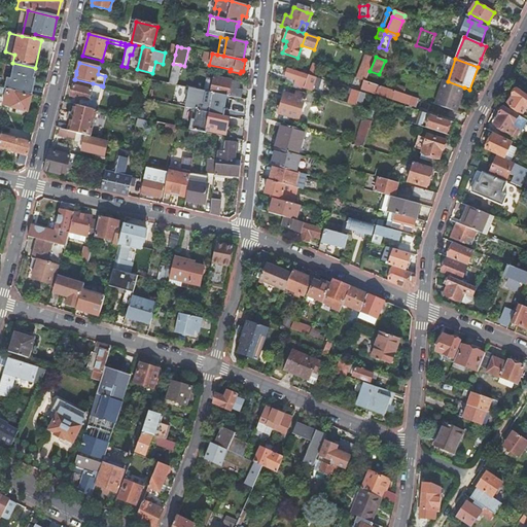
[(309,76),(285,68),(271,63),(270,72),(284,77),(286,78),(284,83),(293,85),(311,92),(312,90),(317,91),(321,80),(316,78),(309,76)]
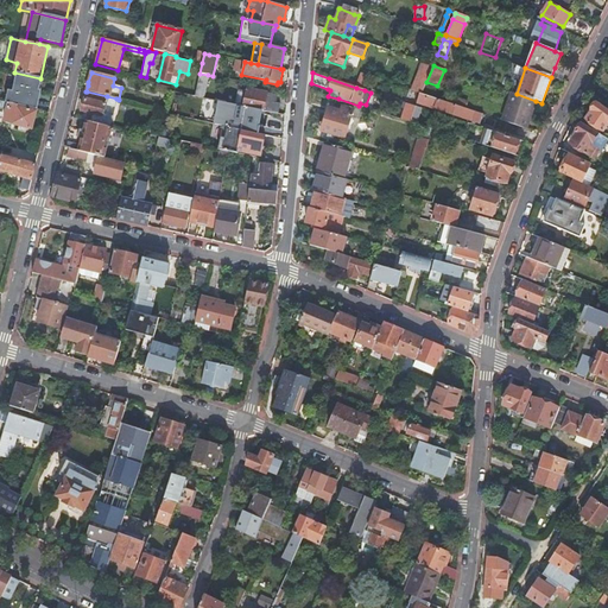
[(200,74),(194,96),(202,99),(208,75),(200,74)]
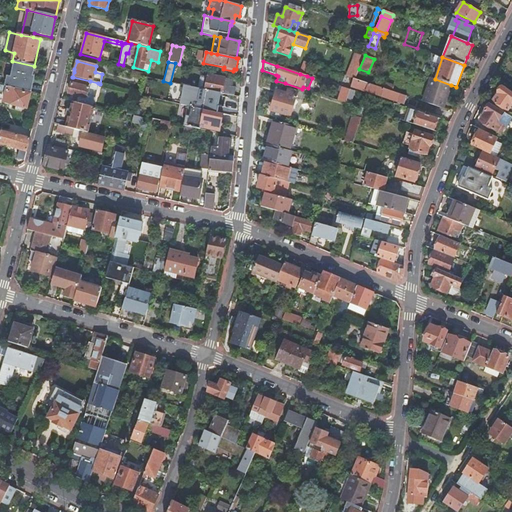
[(134,81),(140,83),(141,77),(142,74),(142,73),(136,72),(134,81)]
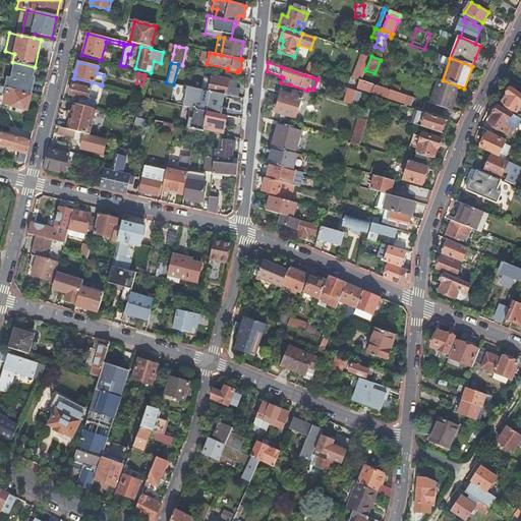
[(224,95),(238,98),(239,89),(234,88),(235,81),(212,76),(209,92),(213,93),(224,95)]
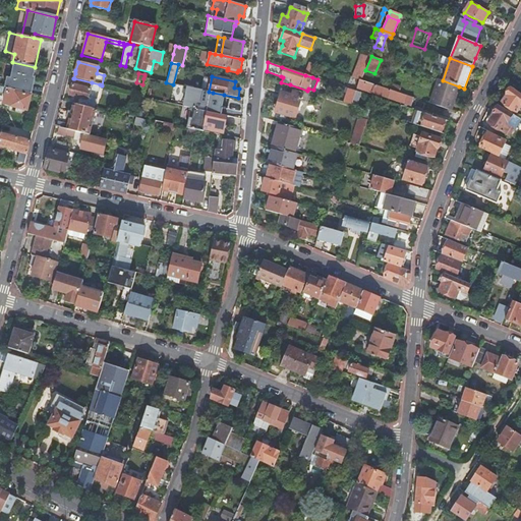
[(88,99),(92,82),(74,78),(73,85),(72,85),(69,96),(75,97),(73,105),(94,110),(96,101),(88,99)]
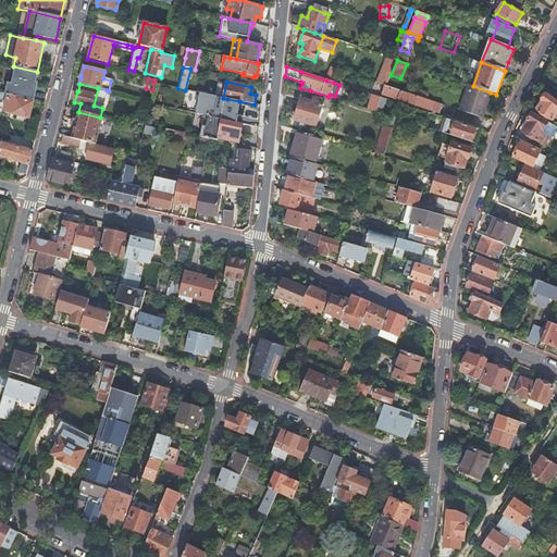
[(459,111),(482,119),(484,110),(487,102),(491,93),(473,86),(473,87),(468,85),(459,111)]
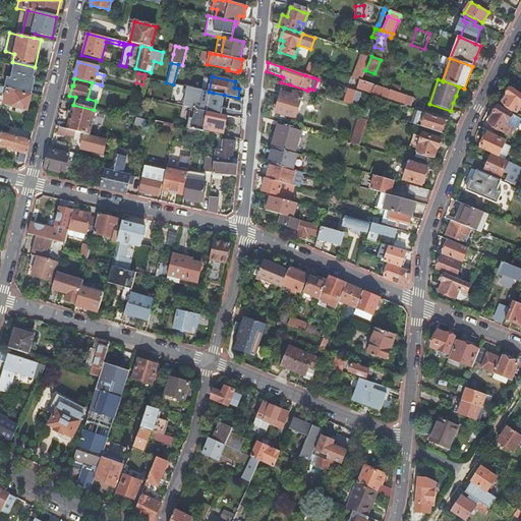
[(388,90),(361,81),(358,89),(411,107),(413,99),(398,94),(388,90)]
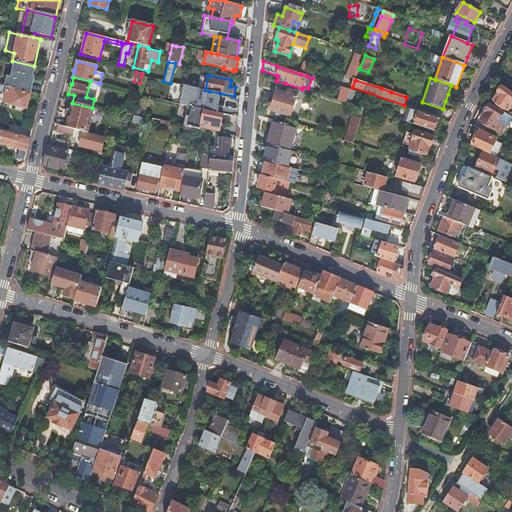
[(98,83),(90,81),(86,97),(94,99),(98,83)]
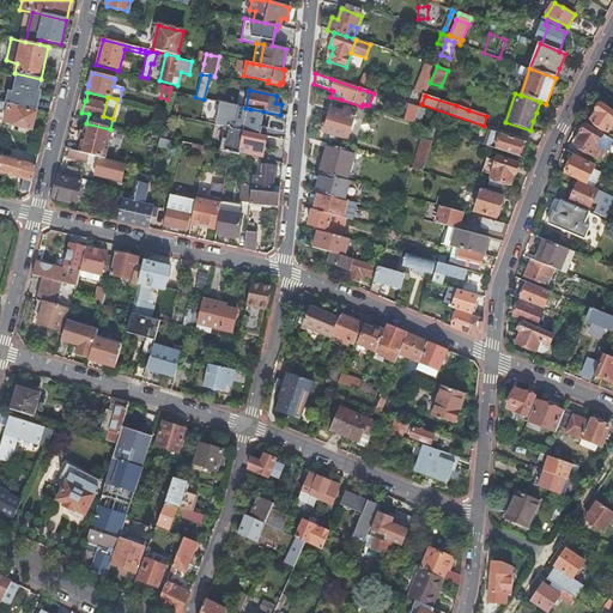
[(20,107),(37,111),(40,102),(22,98),(20,107)]
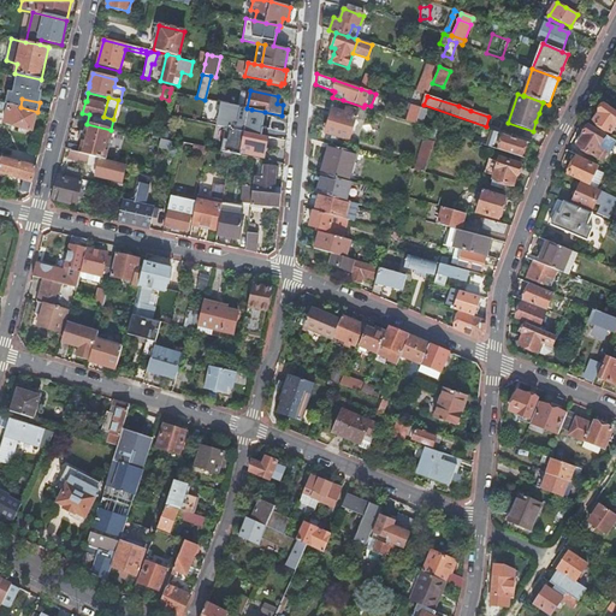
[(461,100),(458,106),(471,111),(473,104),(461,100)]
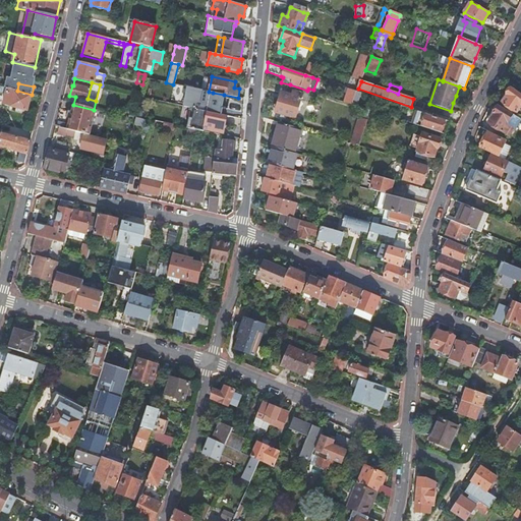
[(16,93),(17,91),(0,87),(0,93),(5,94),(3,106),(26,111),(31,96),(16,93)]
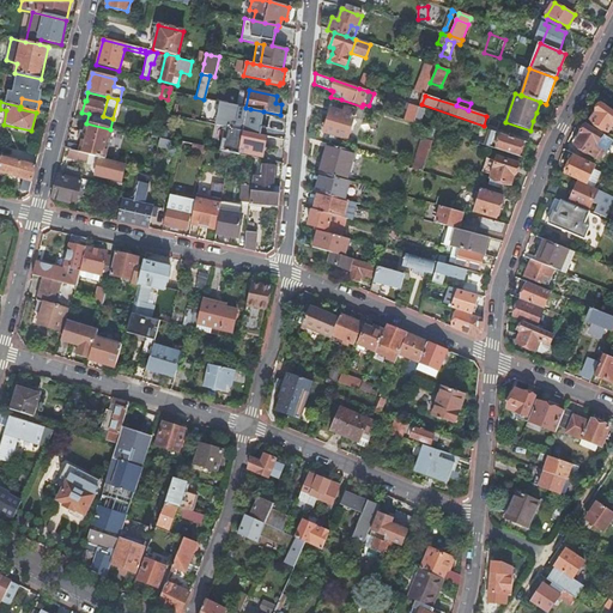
[(246,108),(220,103),(216,126),(224,128),(243,132),(260,135),(261,128),(260,127),(263,111),(250,109),(246,108)]
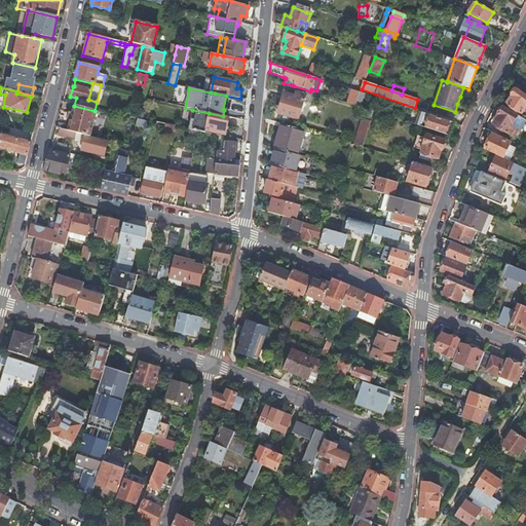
[(525,106),(525,96),(516,88),(510,97),(511,98),(505,105),(521,115),(525,106)]
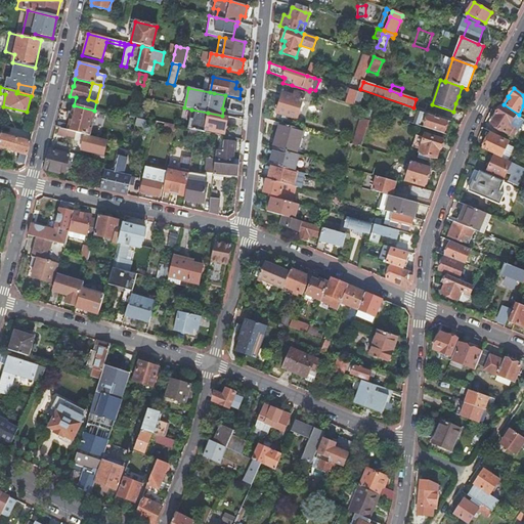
[(345,102),(354,105),(358,92),(350,89),(345,102)]
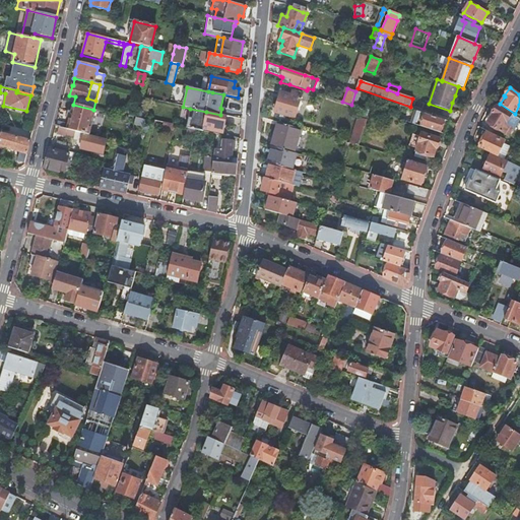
[(280,93),(274,112),(294,118),(301,94),(291,91),(290,95),(280,93)]
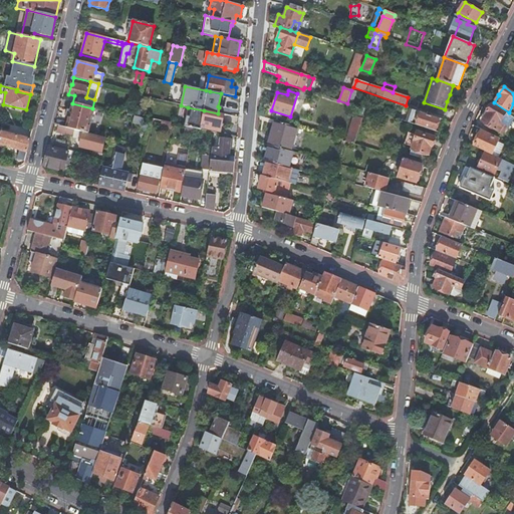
[(347,103),(352,105),(356,92),(351,90),(347,103)]
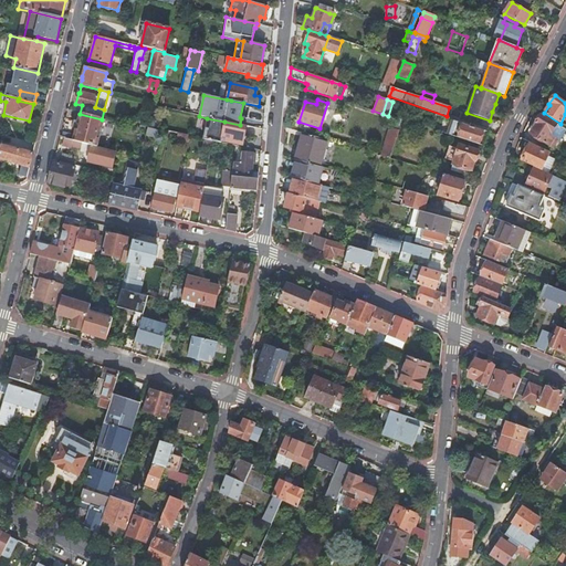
[(249,107),(245,117),(258,121),(260,109),(249,107)]
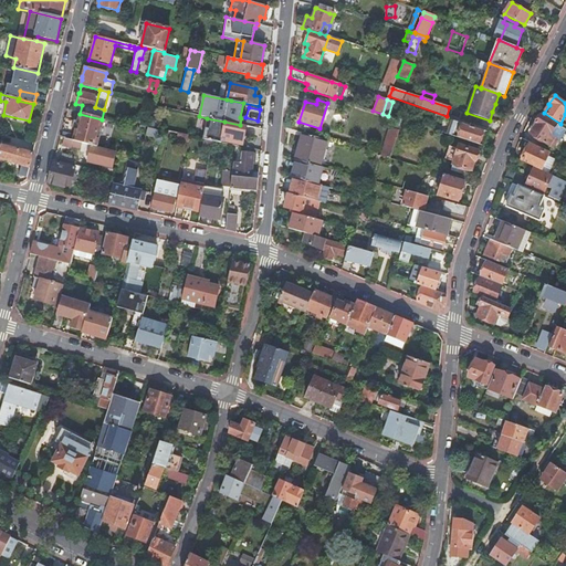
[(92,146),(97,147),(104,121),(102,119),(80,114),(72,140),(92,146)]
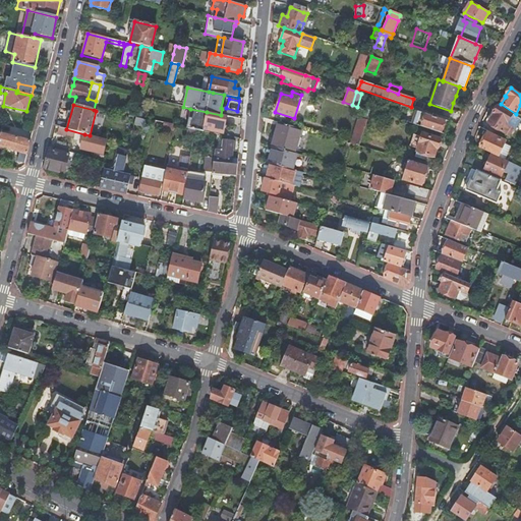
[(513,115),(498,106),(494,113),(495,114),(488,124),(509,137),(513,130),(506,125),(513,115)]
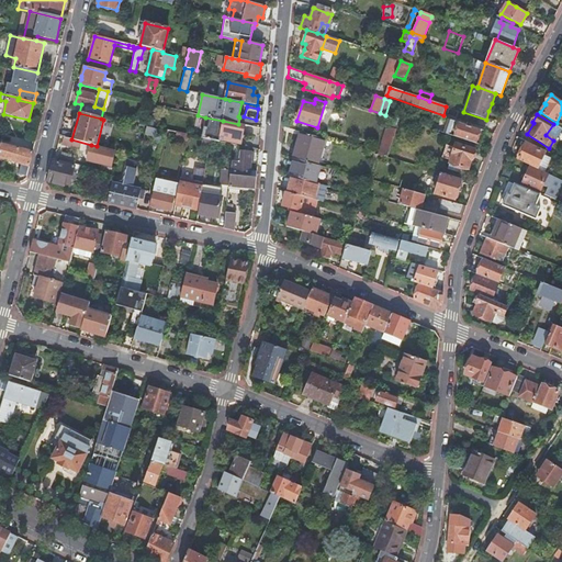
[(223,121),(205,117),(201,138),(203,138),(210,139),(218,142),(218,139),(231,142),(232,137),(240,139),(244,125),(238,124),(223,121)]
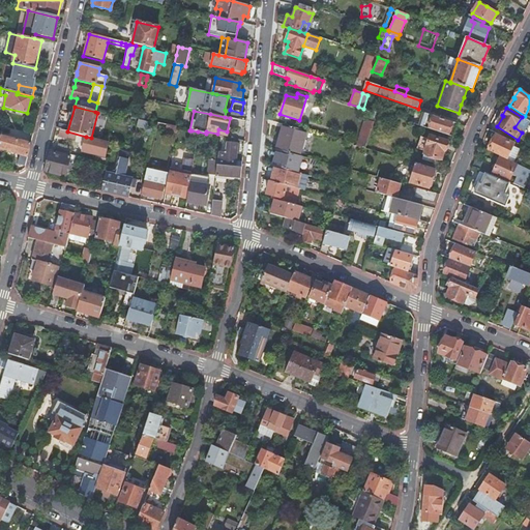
[(429,129),(448,136),(452,122),(425,114),(422,113),(419,123),(421,124),(420,126),(425,128),(429,129)]
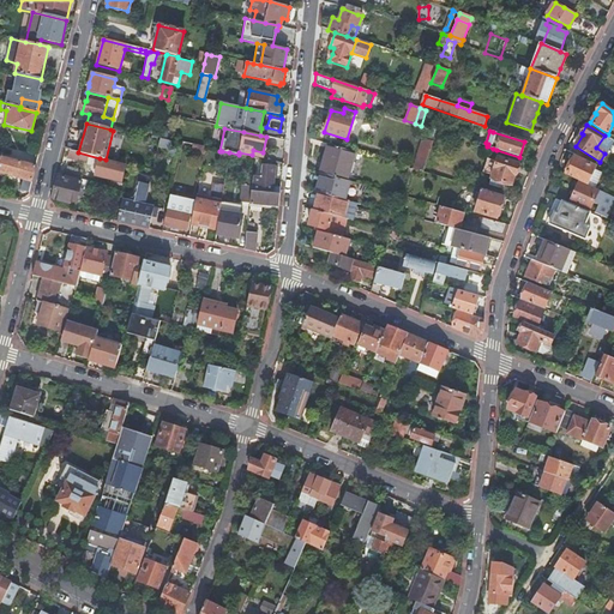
[(151,172),(158,142),(150,139),(143,169),(151,172)]
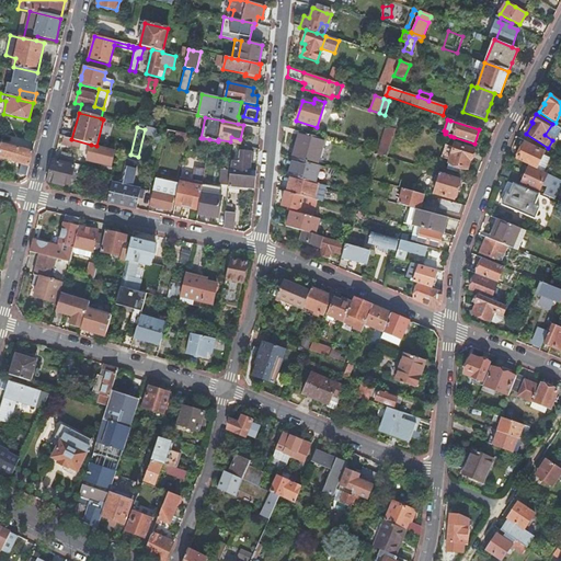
[(386,130),(378,156),(386,158),(395,133),(386,130)]
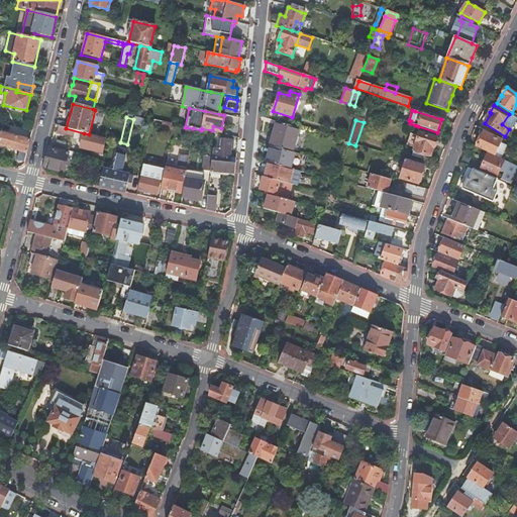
[(270,146),(271,146),(294,153),(300,129),(277,122),(270,146)]
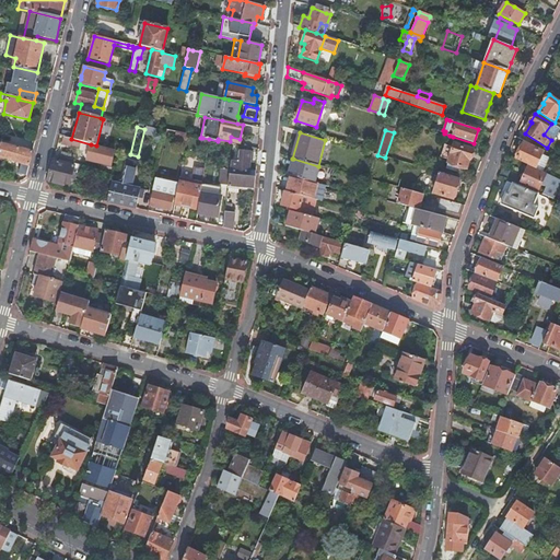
[(114,151),(63,138),(62,144),(79,149),(79,151),(83,152),(82,155),(86,161),(111,167),(114,151)]
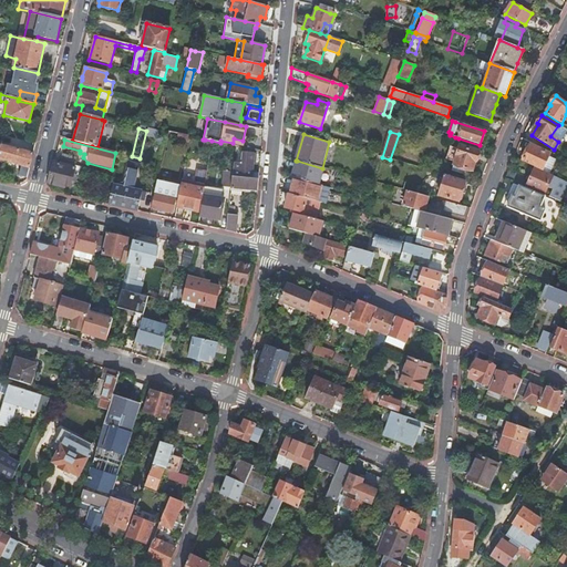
[(0,158),(4,161),(9,147),(0,144),(0,158)]
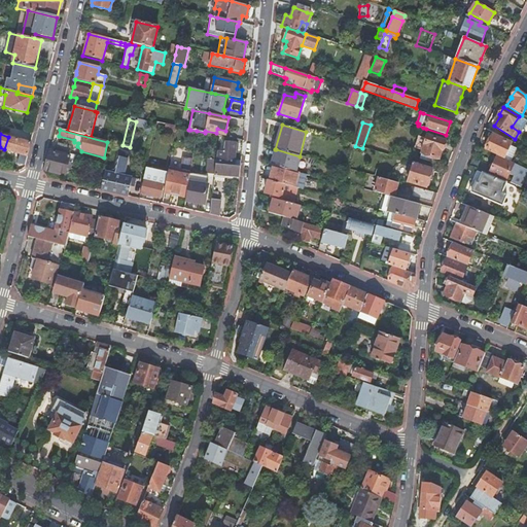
[(492,135),(485,149),(497,155),(503,159),(511,144),(492,135)]
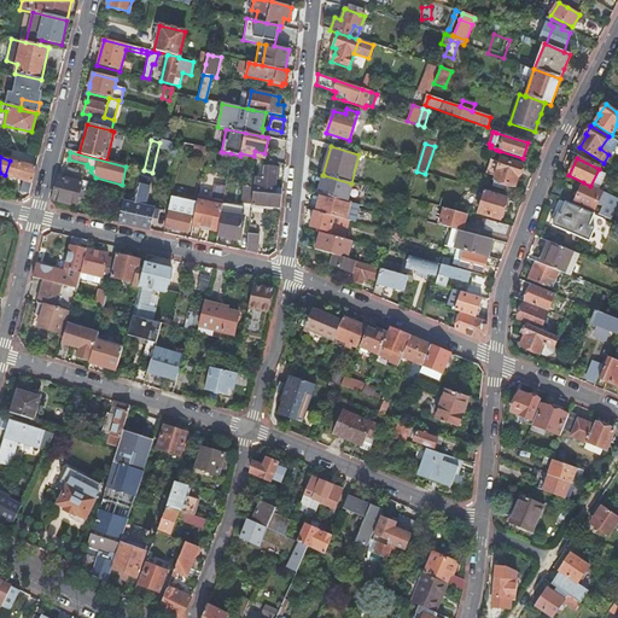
[(522,165),(501,159),(494,180),(513,187),(517,178),(518,178),(522,165)]
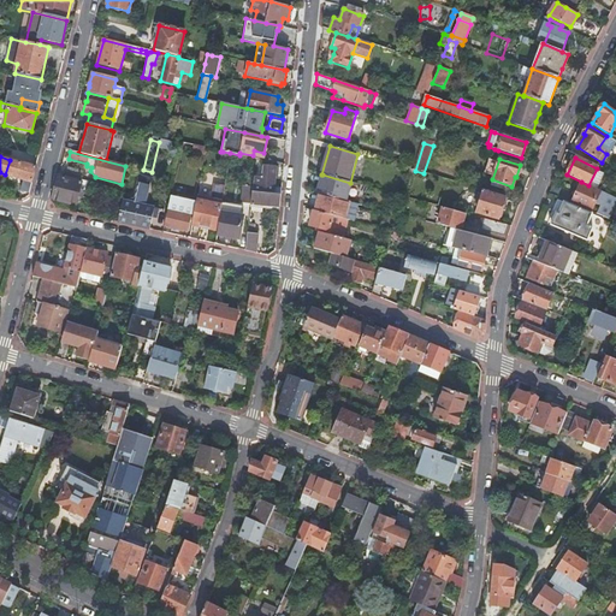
[(29,194),(36,166),(10,160),(5,175),(23,181),(21,191),(29,194)]
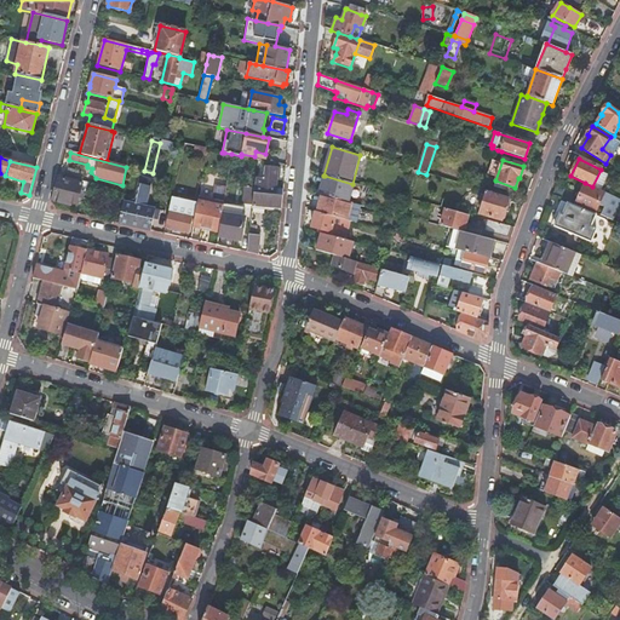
[(253,194),(282,196),(282,190),(275,189),(276,178),(279,178),(279,170),(265,168),(264,181),(256,179),(254,188),(253,194)]
